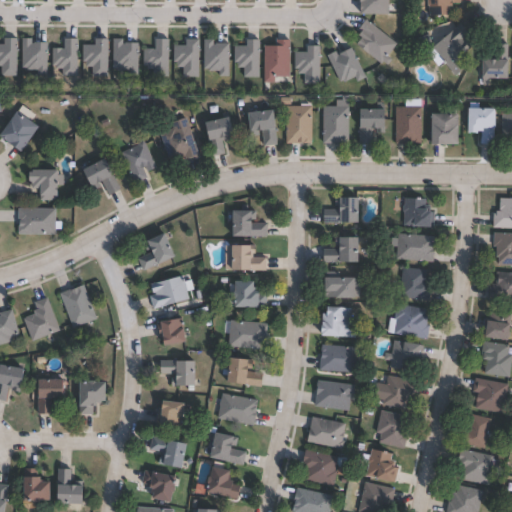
[(381,0),(381,15),(353,15),(353,0),(381,0)]
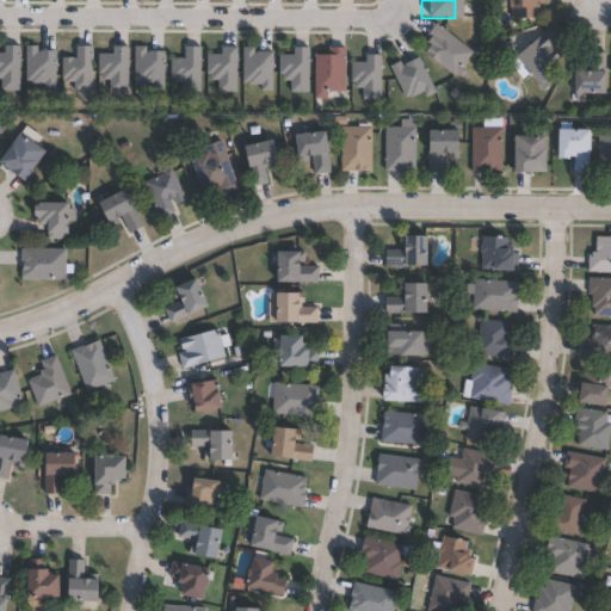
[(537,19),(513,20),(512,0),(550,0),(550,4),(543,4),(543,8),(538,10),(538,14),(536,14),(537,19)]
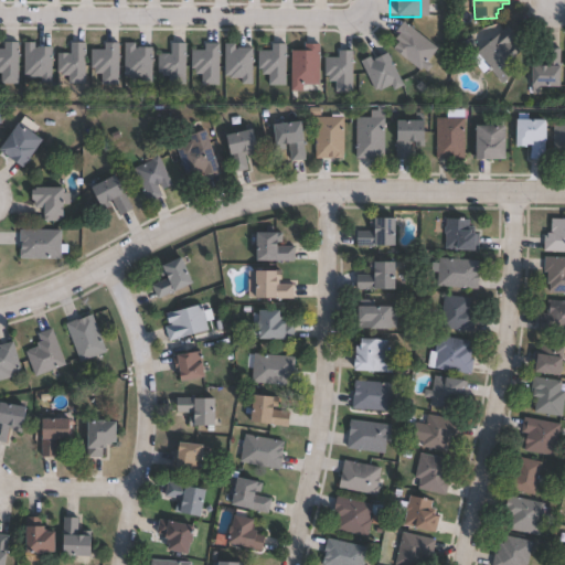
[(427,65),(422,72),(417,67),(415,71),(387,50),(397,36),(392,32),(398,22),(432,49),(425,57),(422,62),(427,65)]
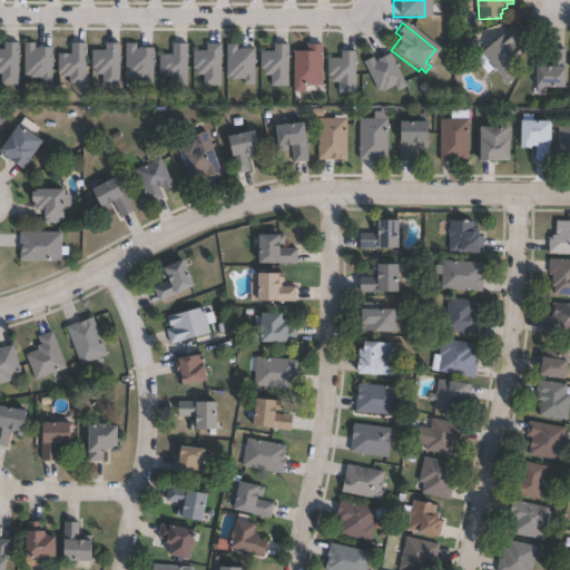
[(518,42),(519,43),(521,42),(528,51),(522,56),(524,58),(511,69),(517,77),(507,85),(494,69),(488,75),(475,58),(482,52),(481,52),(513,27),(522,39),(518,42)]
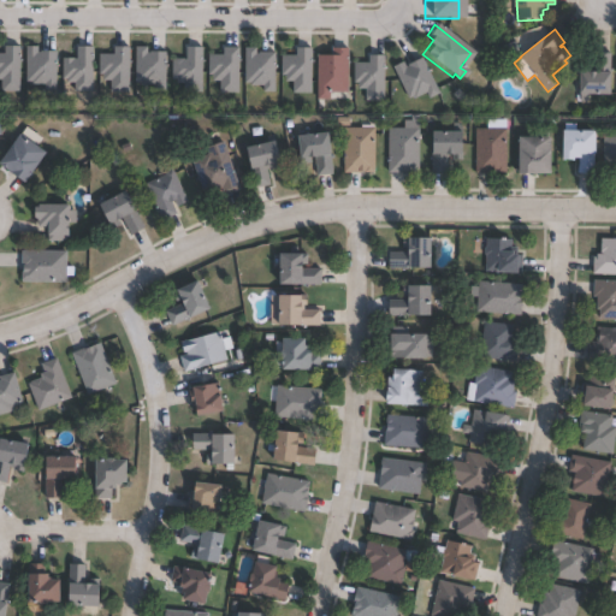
[(0,47),(15,47),(15,92),(0,90),(0,47)]
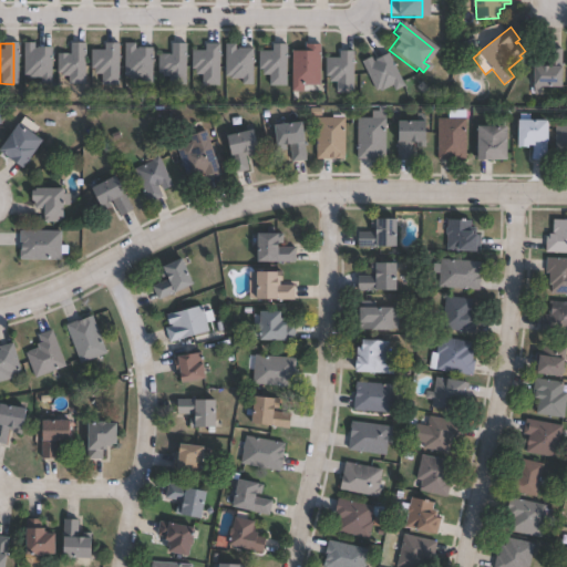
[(80,43),(80,84),(65,84),(63,84),(63,76),(57,76),(57,73),(53,73),(53,54),(65,54),(66,43),(80,43)]
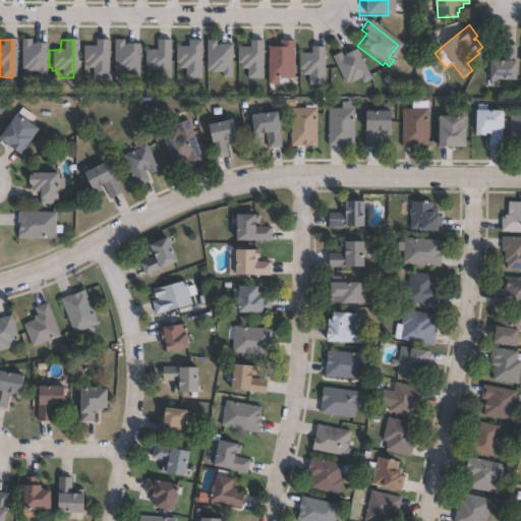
[(27,41),(27,44),(34,44),(43,44),(43,77),(33,76),(33,71),(21,71),(21,69),(17,69),(17,41),(27,41)]
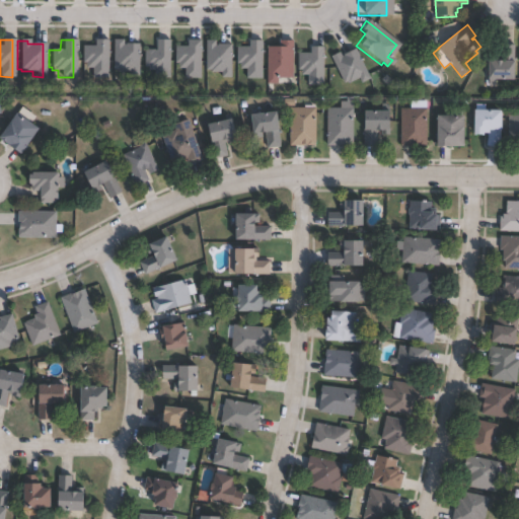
[(103,41),(103,77),(91,77),(88,77),(88,68),(83,67),(83,63),(79,63),(79,47),(91,47),(91,41),(103,41)]
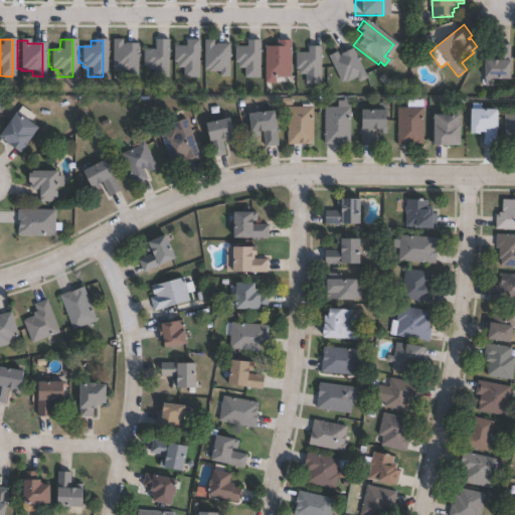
[(119,40),(119,44),(125,44),(134,44),(134,76),(125,76),(125,71),(114,71),(114,69),(110,69),(110,40),(119,40)]
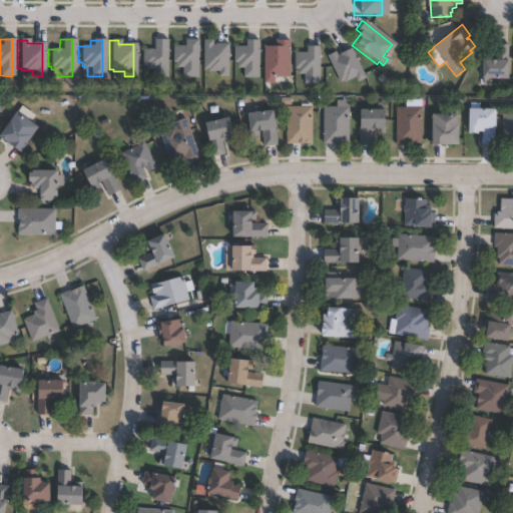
[(164,40),(164,76),(150,76),(147,76),(147,70),(142,69),(142,66),(139,66),(139,49),(151,50),(151,40),(164,40)]
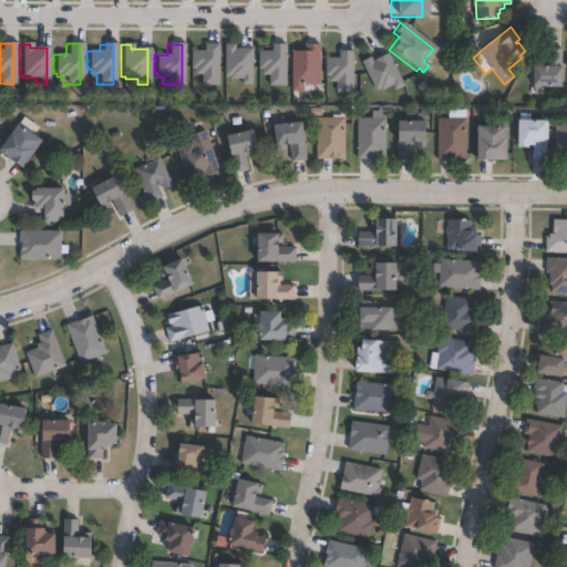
[(215,44),(215,85),(200,85),(197,85),(197,74),(191,74),(191,69),(187,69),(187,51),(200,51),(200,44),(215,44)]
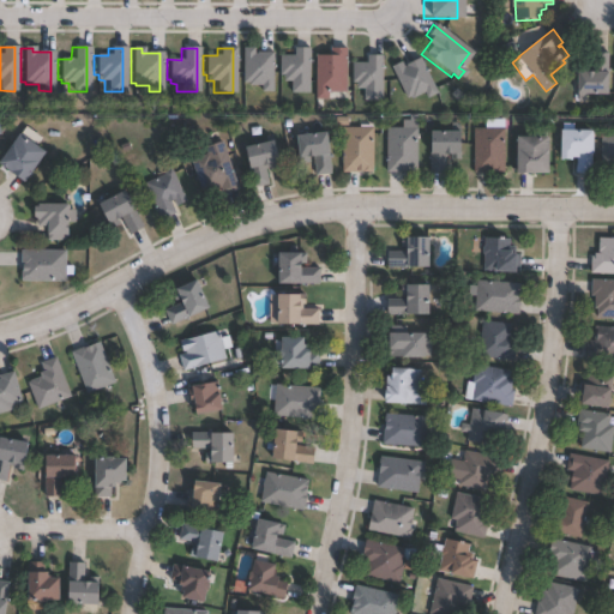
[(251,49),(251,53),(258,53),(269,53),(269,92),(258,92),(258,85),(245,85),(245,83),(239,83),(240,48),(251,49)]
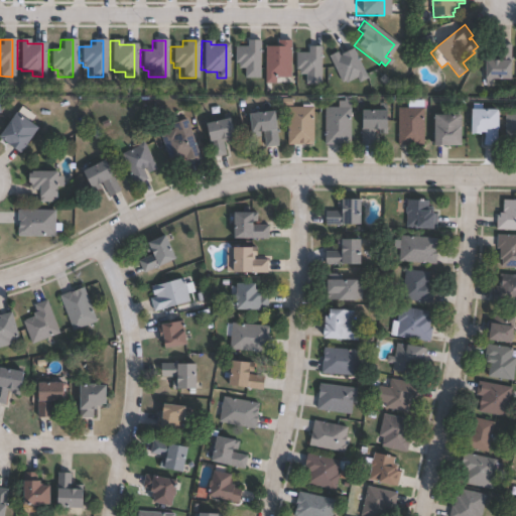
[(256,40),(256,79),(243,78),(240,78),(240,69),(235,69),(235,62),(231,62),(232,47),(244,47),(244,40),(256,40)]
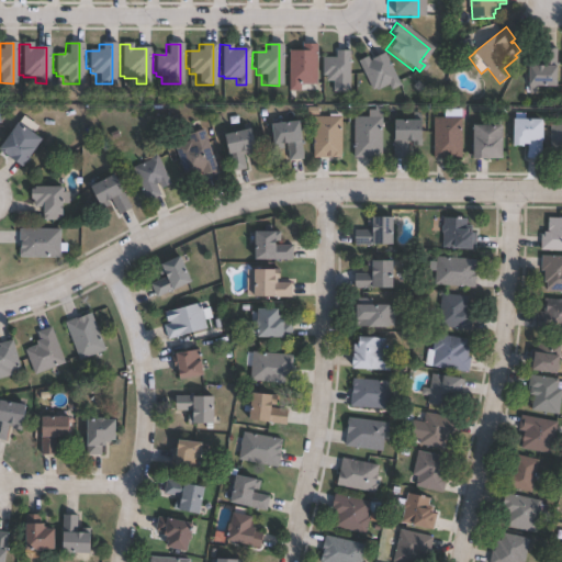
[(295,91),(284,91),(284,85),(285,52),(298,52),(298,45),(312,45),(312,86),(298,85),(295,85),(295,91)]
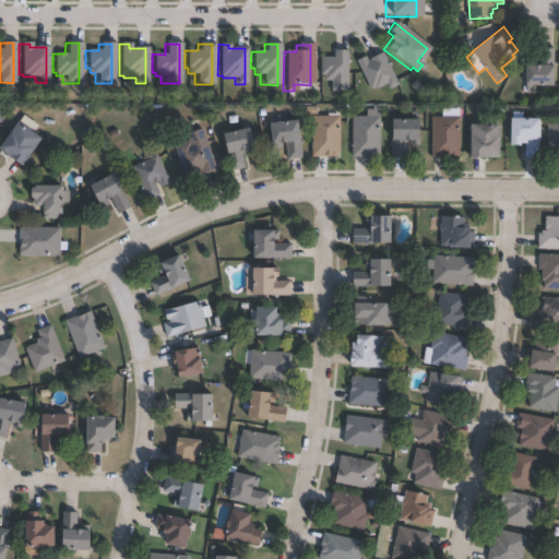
[(555,48),(555,67),(557,67),(557,86),(533,86),(533,92),(526,92),(526,85),(530,85),(530,66),(539,66),(539,48),(555,48)]
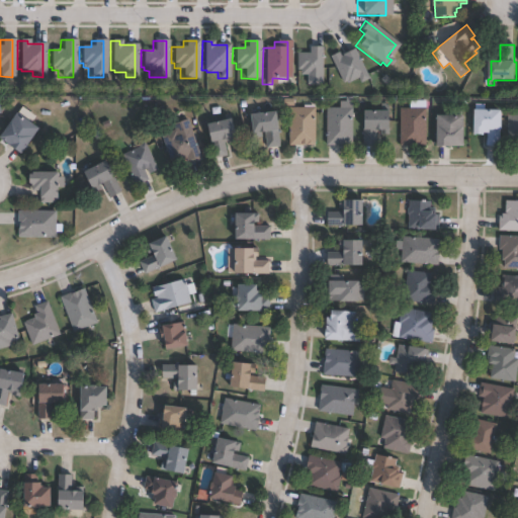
[(320,48),(319,84),(306,84),(303,84),(303,75),(297,75),(297,70),(293,70),(293,54),(306,54),(306,47),(320,48)]
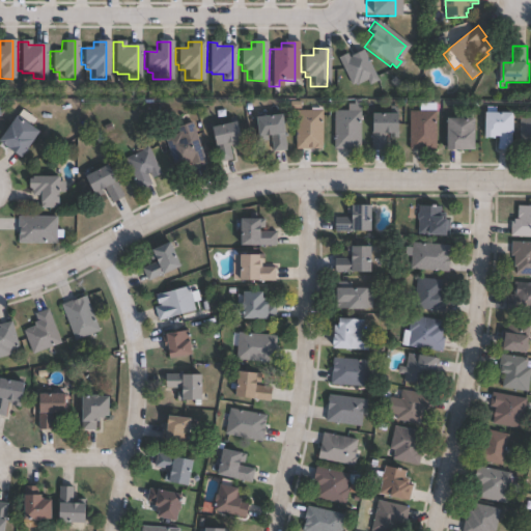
[(360,50),(374,81),(365,85),(363,80),(353,85),(352,83),(347,85),(334,58),(339,56),(343,54),(344,57),(351,55),(360,50)]
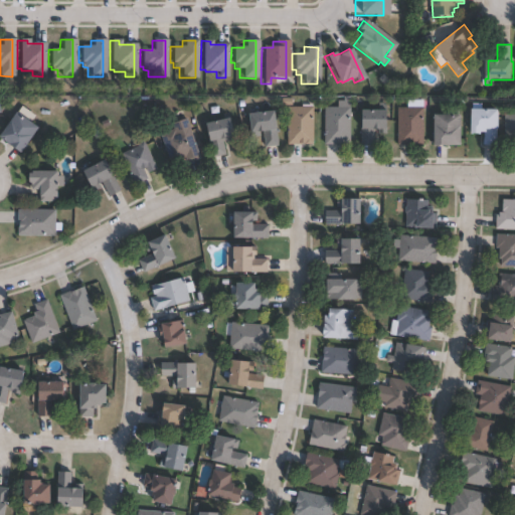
[(423,146),(398,146),(398,108),(407,108),(407,101),(423,101),(423,146)]
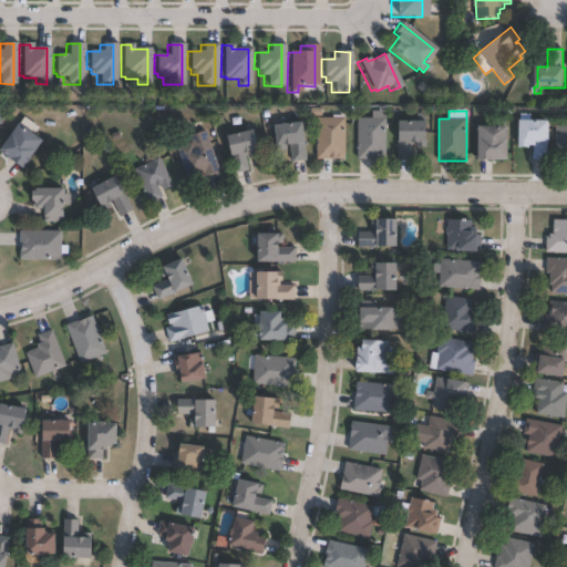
[(552,122),(550,144),(548,144),(547,161),(532,160),(533,150),(521,150),(522,122),(521,122),(521,114),(531,114),(531,122),(552,122)]
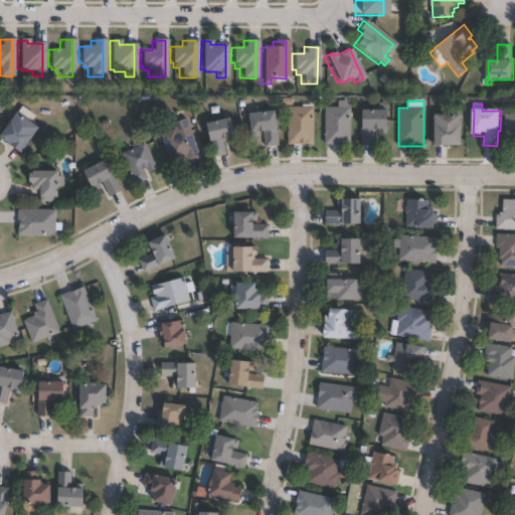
[(314,145),(288,145),(288,108),(314,108),(314,145)]
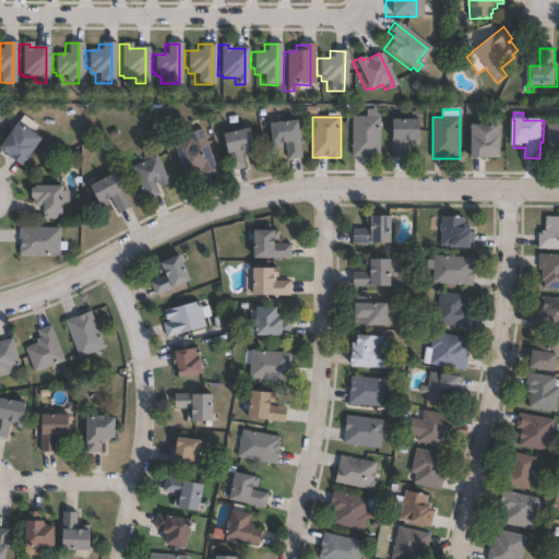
[(369,158),(353,157),(353,117),(380,117),(380,156),(369,156),(369,158)]
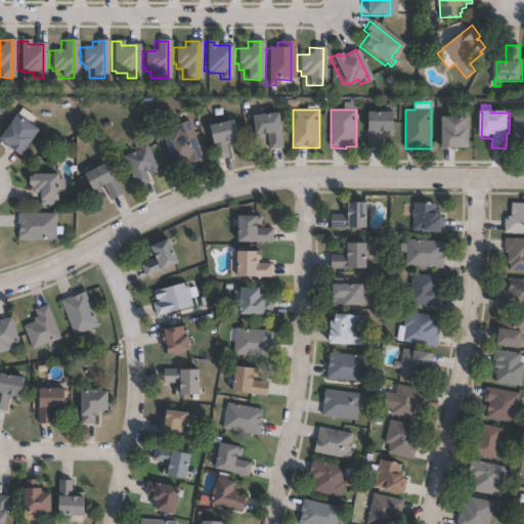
[(281,134),(284,148),(270,150),(268,135),(266,135),(266,138),(259,139),(256,117),(281,114),(284,133),(281,134)]
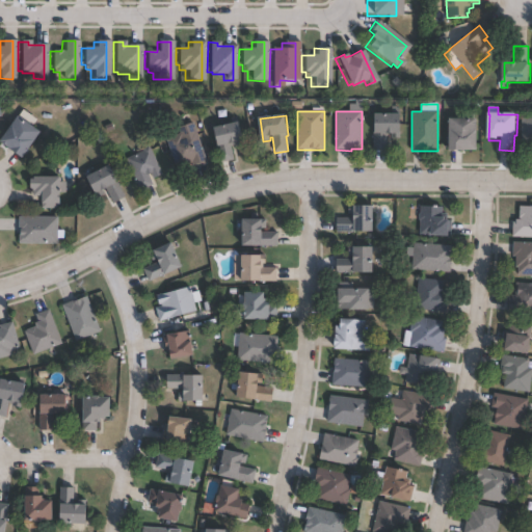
[(402,115),(402,134),(400,134),(400,139),(392,139),(392,134),(388,134),(388,151),(374,151),(374,133),(376,133),(376,115),(402,115)]
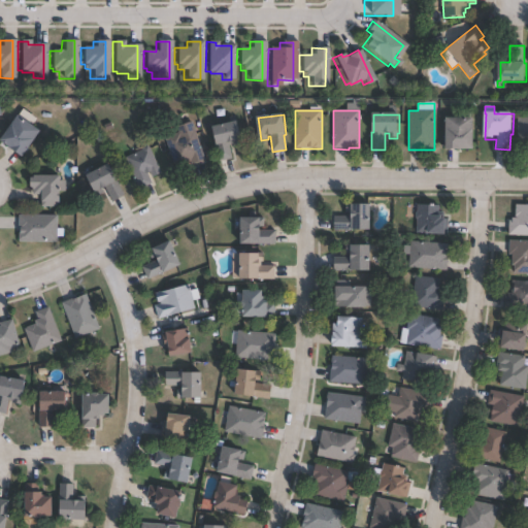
[(41,132),(23,158),(0,141),(19,116),(41,132)]
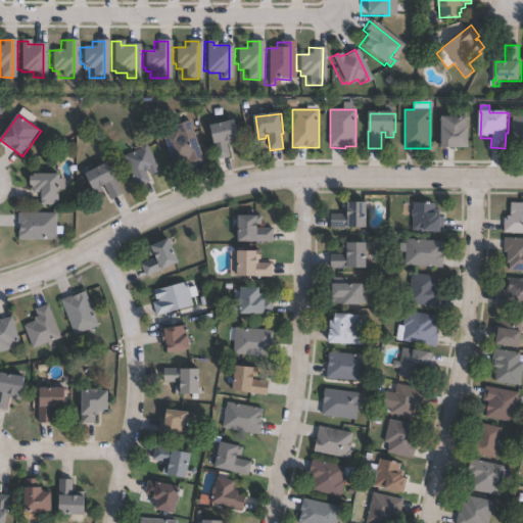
[(522,114),(522,142),(513,142),(513,114),(522,114)]
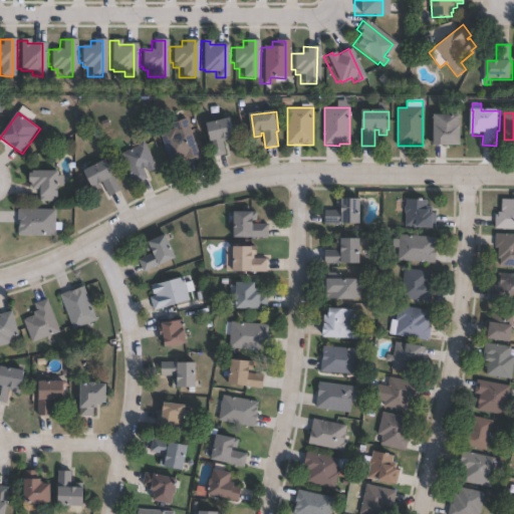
[(463,147),(436,146),(436,115),(463,115),(463,147)]
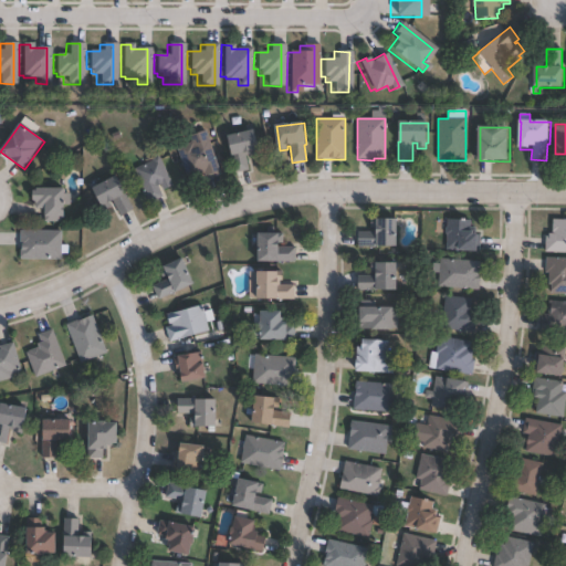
[(206,130),(221,176),(207,180),(205,174),(187,180),(176,147),(191,143),(189,136),(206,130)]
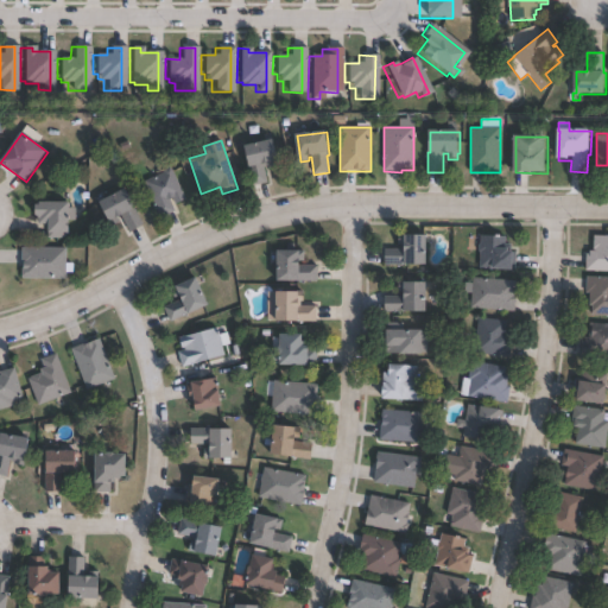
[(278,163),(279,166),(268,169),(267,165),(264,166),(267,184),(252,188),(248,170),(251,169),(246,146),(274,140),(279,162),(278,163)]
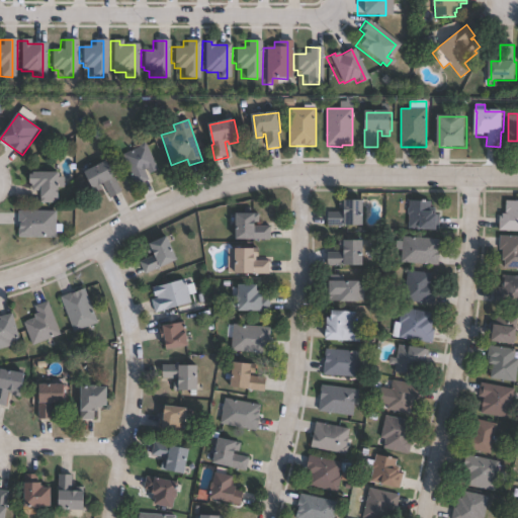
[(146,144),(158,171),(149,175),(147,171),(145,172),(149,180),(137,186),(123,155),(141,147),(140,146),(146,144)]
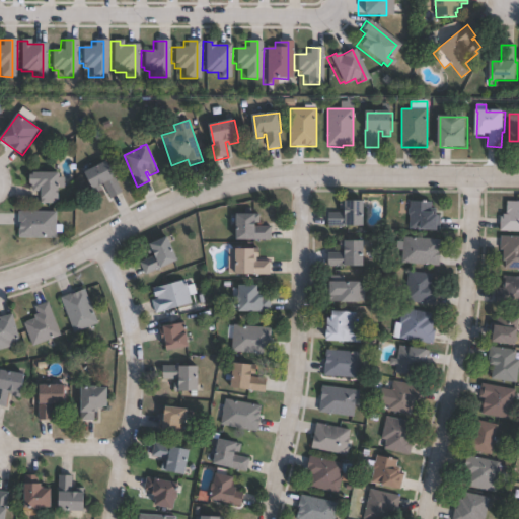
[(116,178),(123,193),(112,199),(103,186),(100,188),(102,191),(94,195),(92,190),(93,189),(85,173),(107,161),(117,178),(116,178)]
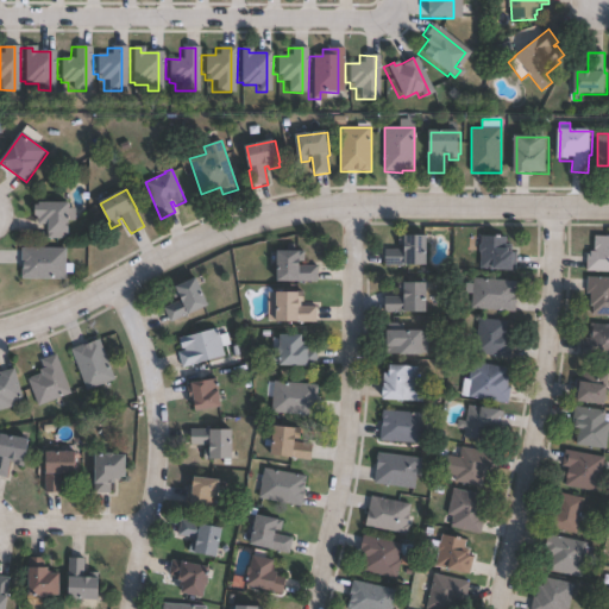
[(70,203),(70,209),(75,209),(75,221),(69,221),(69,234),(68,234),(68,239),(48,239),(48,233),(49,233),(50,226),(39,225),(39,219),(35,219),(36,206),(38,206),(38,203),(70,203)]
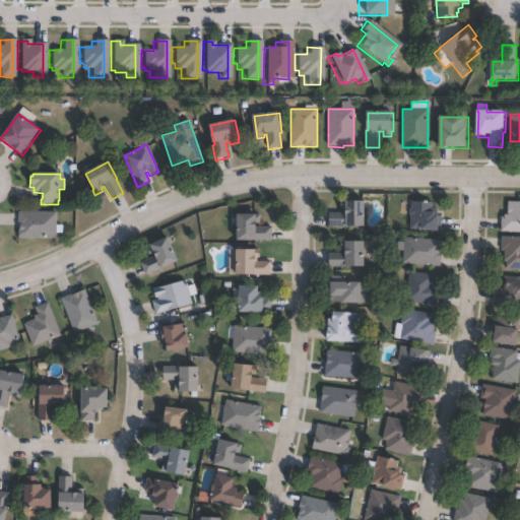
[(367,199),(366,224),(346,224),(346,225),(329,225),(329,211),(345,212),(345,208),(340,208),(340,200),(346,200),(346,199),(367,199)]
